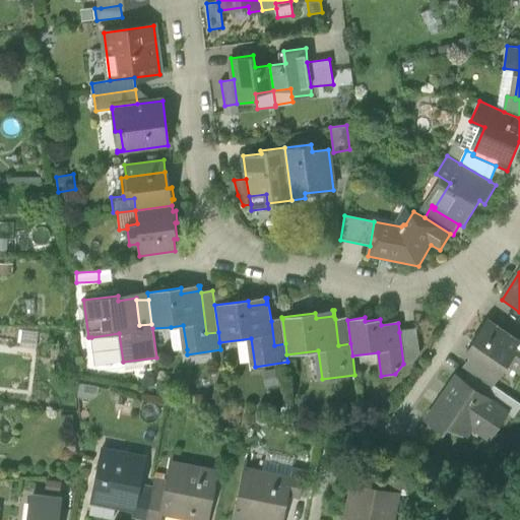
[(335,319),(338,345),(350,343),(347,320),(347,318),(335,319)]
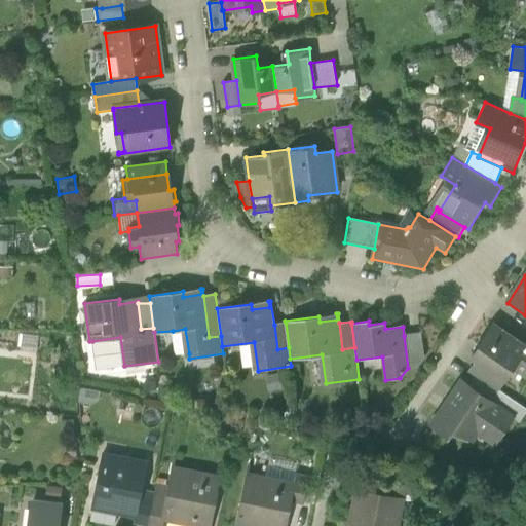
[(274,325),(277,349),(289,347),(286,323),(274,325)]
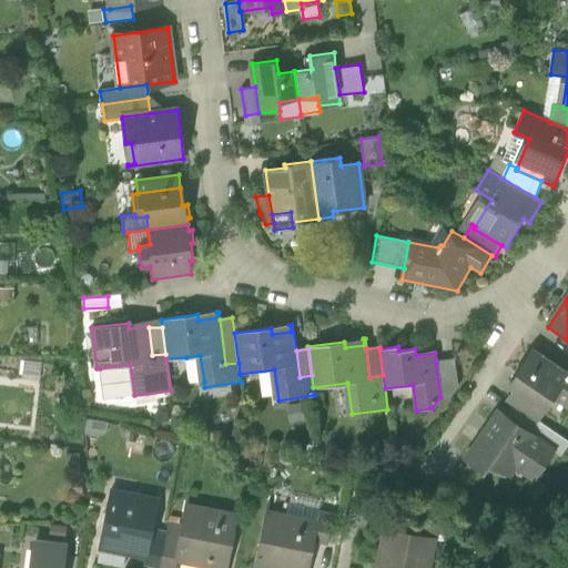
[(518,387),(547,407),(556,395),(567,403),(567,372),(534,348),(510,383),(517,388),(518,387)]
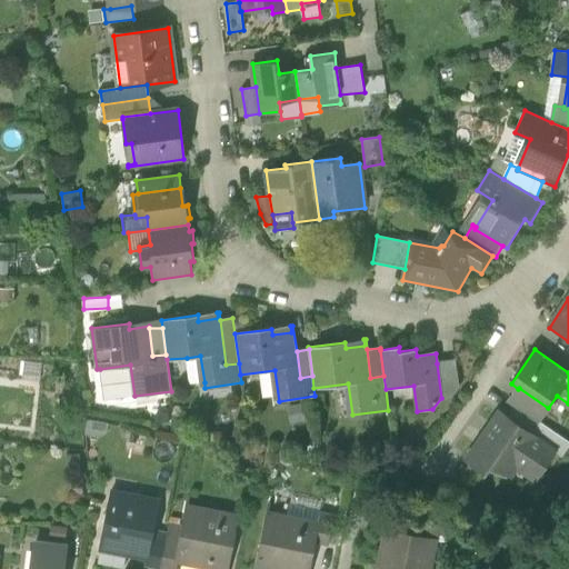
[(200,356),(187,358),(190,385),(205,382),(200,356)]
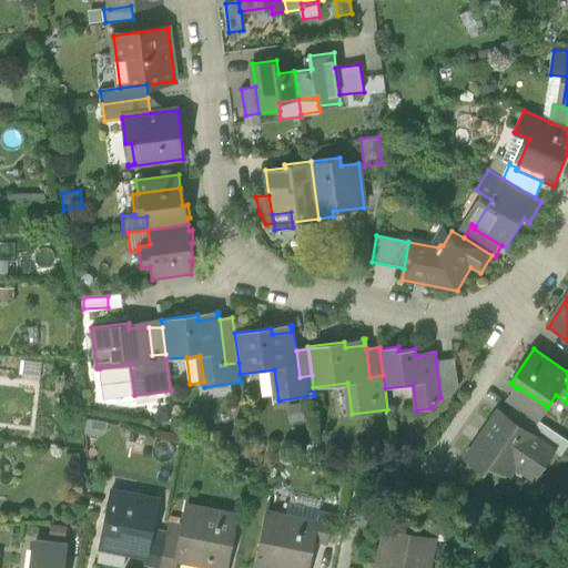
[(436,363),(440,397),(452,395),(457,387),(454,359),(436,363)]
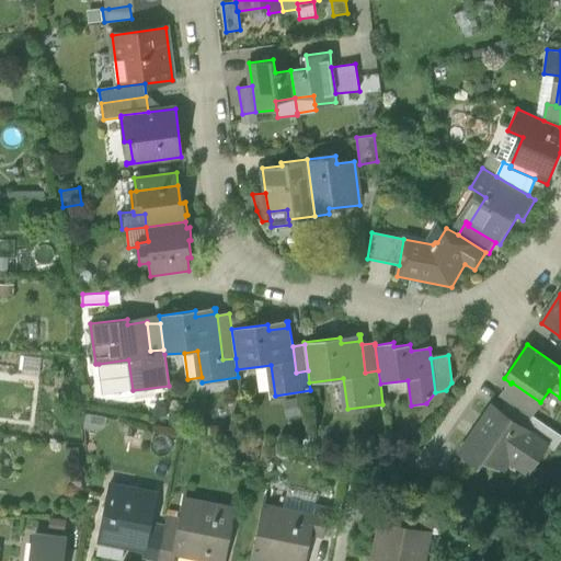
[(99,364),(102,393),(133,390),(128,359),(99,364)]
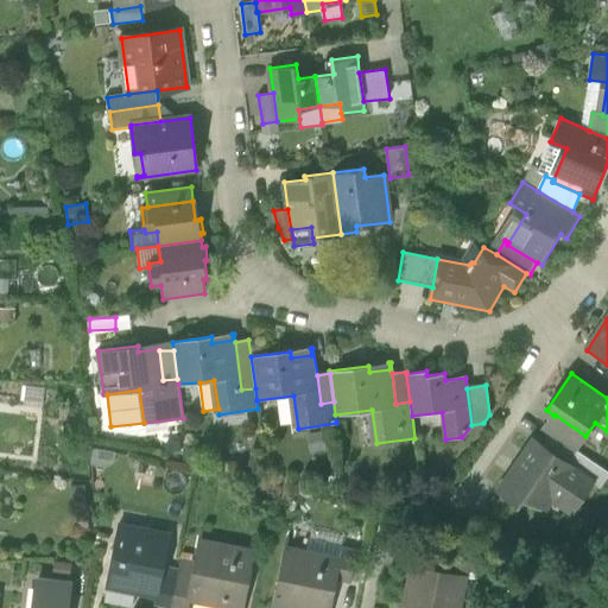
[(545,429),(550,432),(576,450),(586,436),(555,415),(553,416),(545,429)]
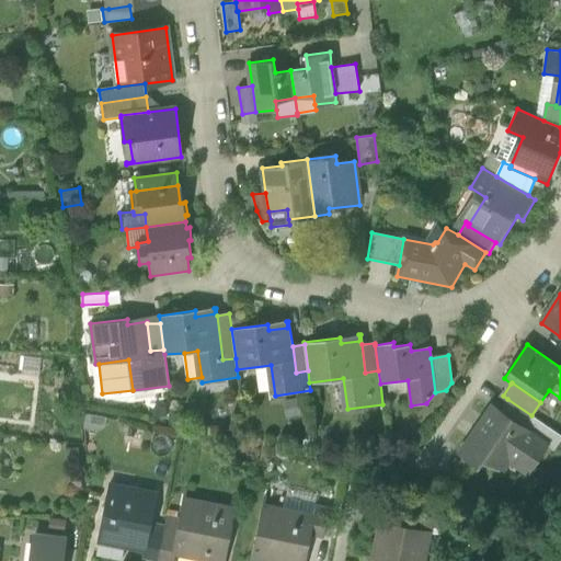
[(560,441),(560,435),(531,415),(507,399),(500,411),(546,443),(546,444),(554,450),(560,441)]
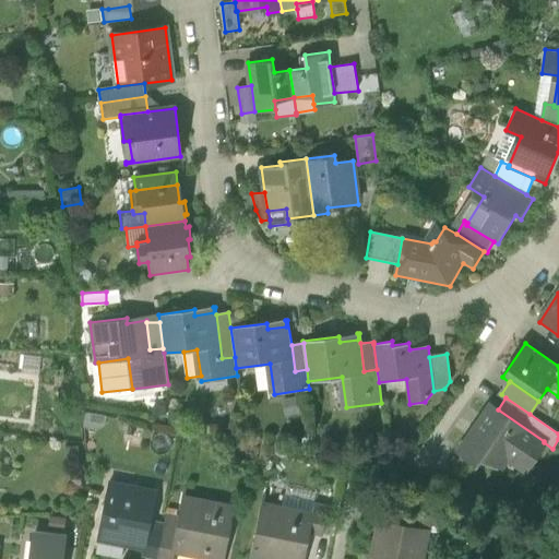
[(484,454),(500,466),(510,452),(528,464),(544,442),(544,441),(498,409),(490,404),(459,451),(477,464),(484,454)]
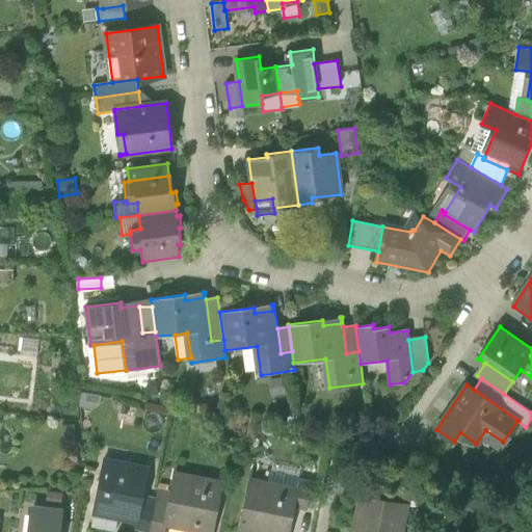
[(79,393),(80,406),(95,408),(100,405),(102,396),(79,393)]
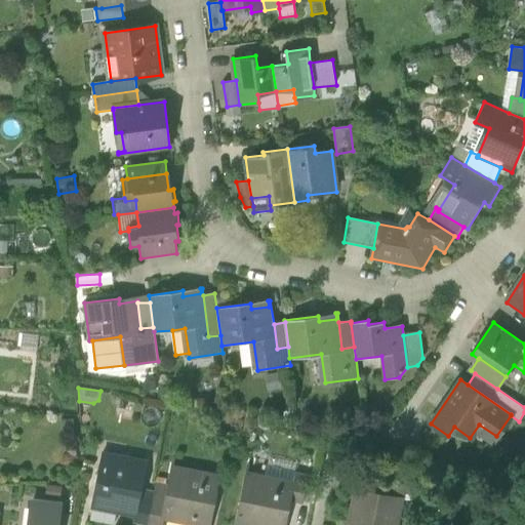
[(135,514),(137,515),(143,490),(148,462),(103,453),(92,506),(93,506),(94,500),(117,505),(115,510),(117,511),(135,514)]
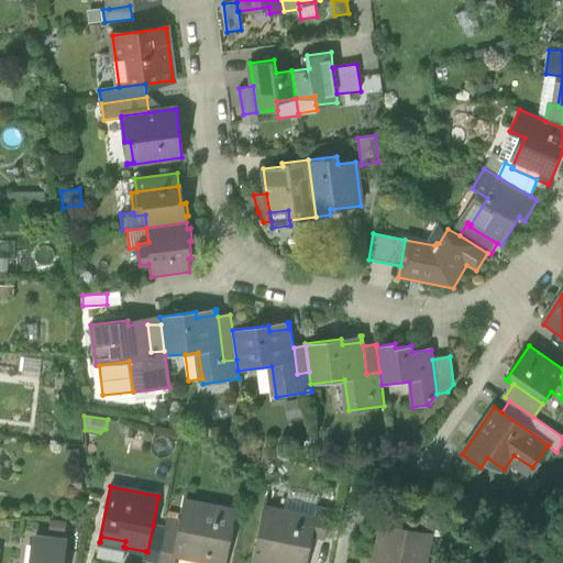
[(287,495),(285,510),(315,517),(317,507),(318,501),(287,495)]
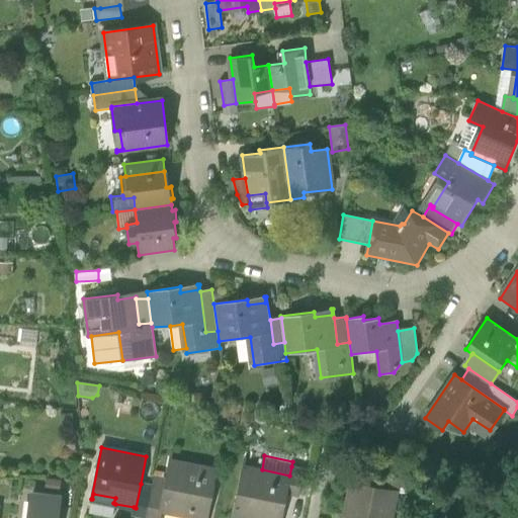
[(199,517),(207,517),(218,470),(217,469),(170,460),(166,479),(160,510),(162,511),(199,517)]
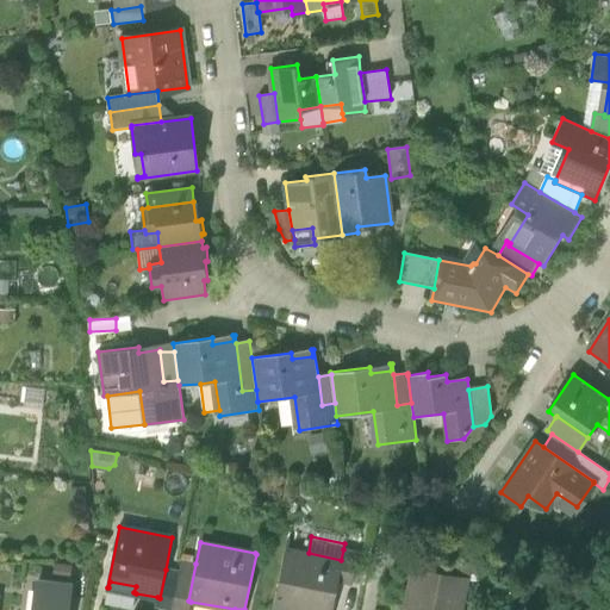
[(274,608),(288,609),(309,609),(310,604),(332,609),(338,580),(342,560),(341,560),(309,553),(286,549),(277,597),(274,608)]
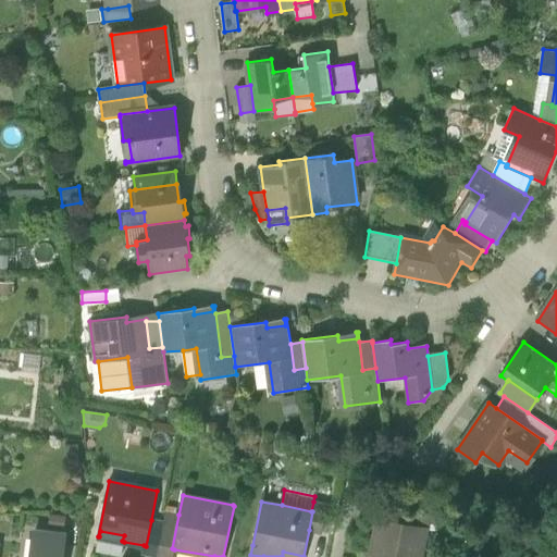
[(309,530),(322,532),(325,515),(327,505),(313,502),(311,511),(312,511),(309,530)]
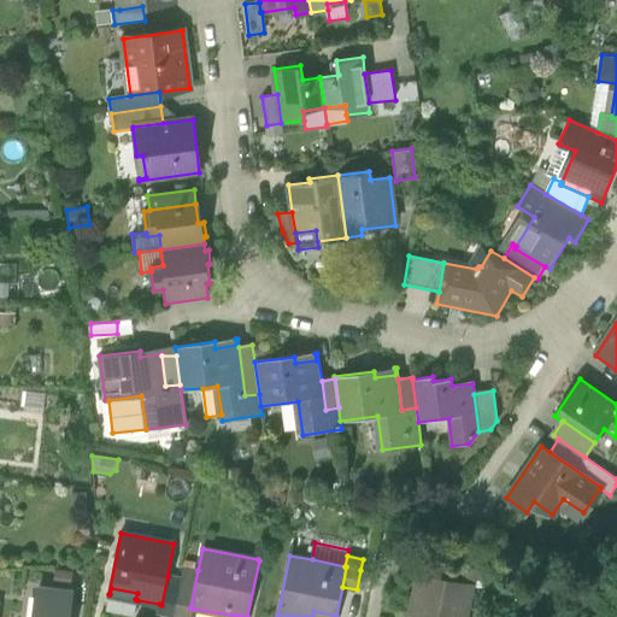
[(476,586),(485,587),(488,568),(445,559),(441,577),(476,585),(476,586)]
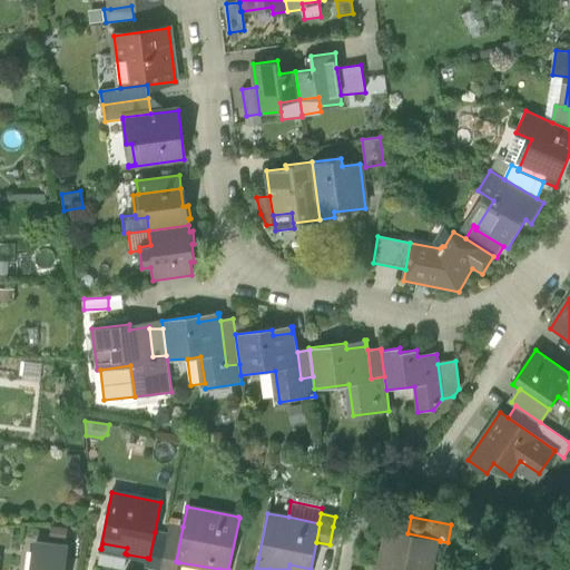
[(31,537),(66,541),(68,528),(32,523),(31,537)]
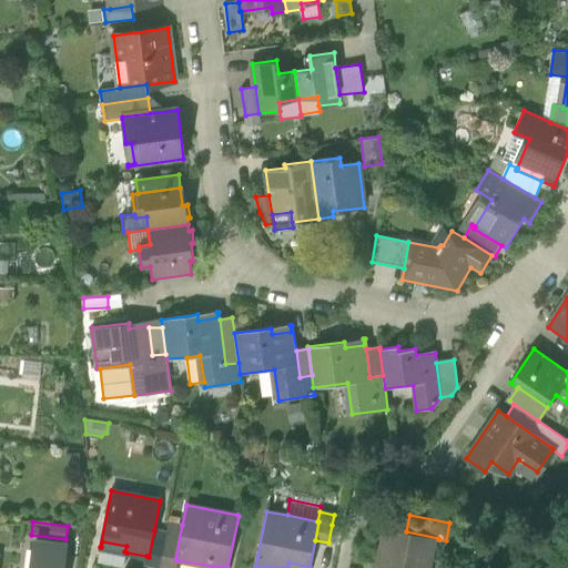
[(173,567),(175,567),(178,560),(175,559),(182,525),(169,523),(168,533),(161,566),(173,567)]
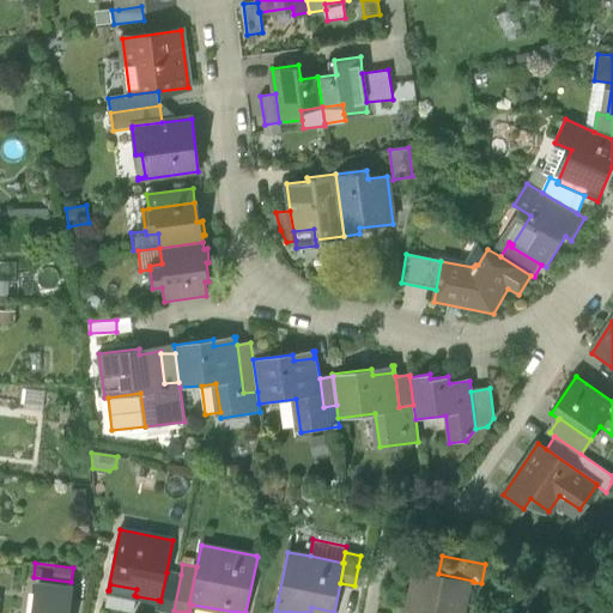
[(417,570),(407,612),(466,612),(473,582),(473,581),(438,574),(417,570)]
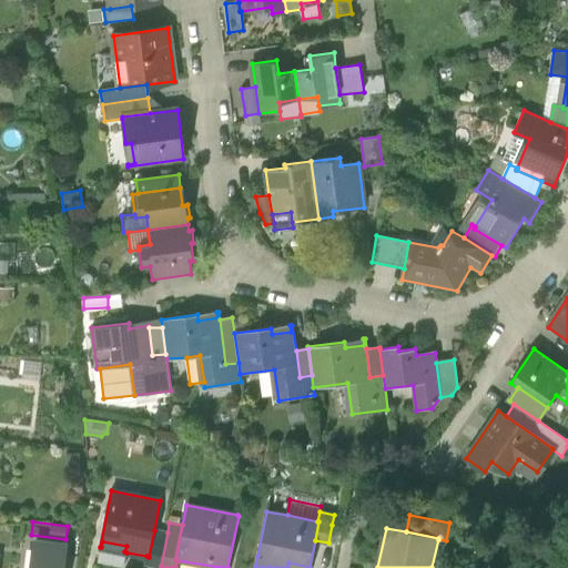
[(145,563),(161,566),(168,533),(154,530),(149,557),(146,556),(145,563)]
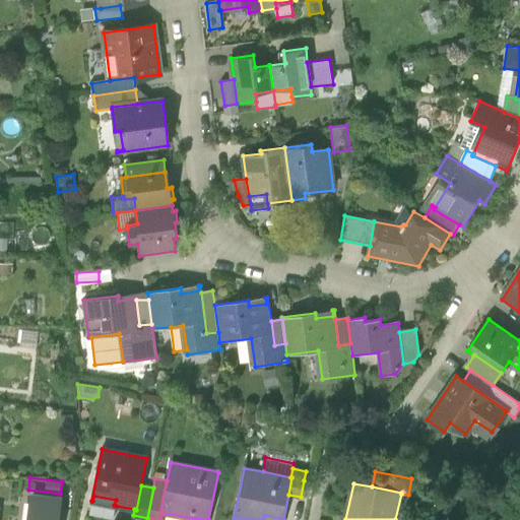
[(92,501),(91,501),(89,514),(114,519),(116,506),(114,505),(116,500),(93,496),(92,501)]
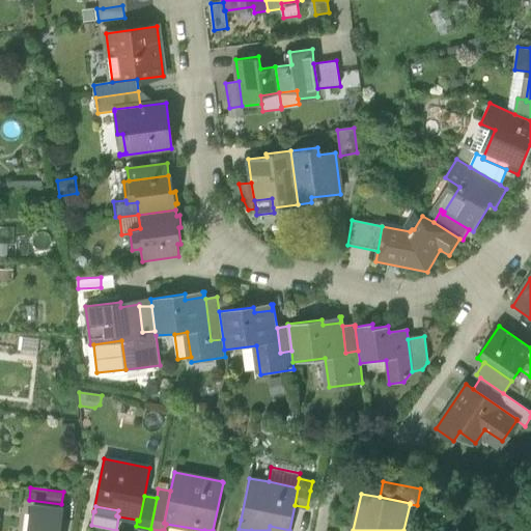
[(29,530),(58,530),(61,511),(32,508),(29,530)]
